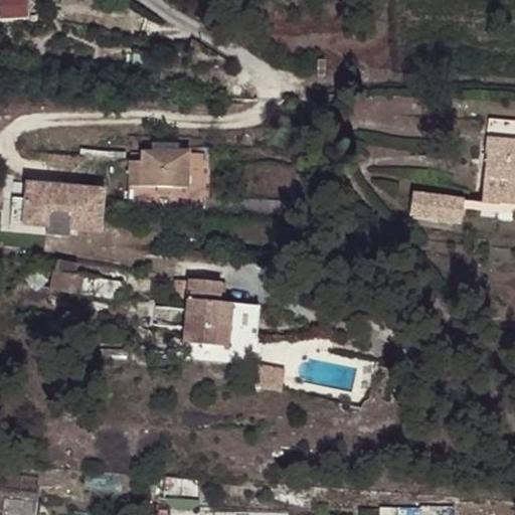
[(488,134),(514,135),(514,119),(489,118),(488,134)]
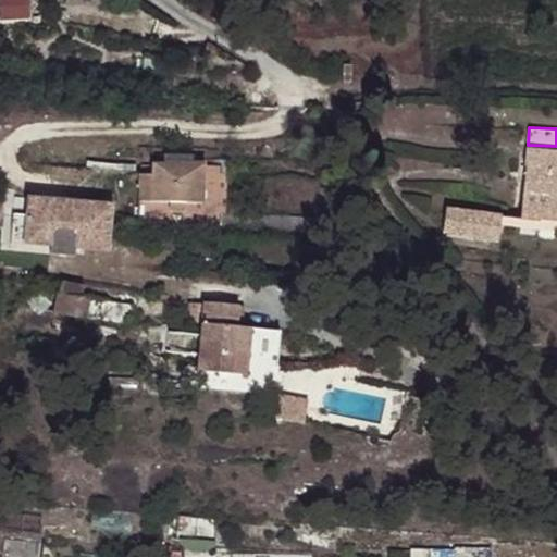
[(141,177),(140,205),(168,205),(185,206),(201,206),(203,169),(190,168),(162,166),(153,166),(153,177),(141,177)]
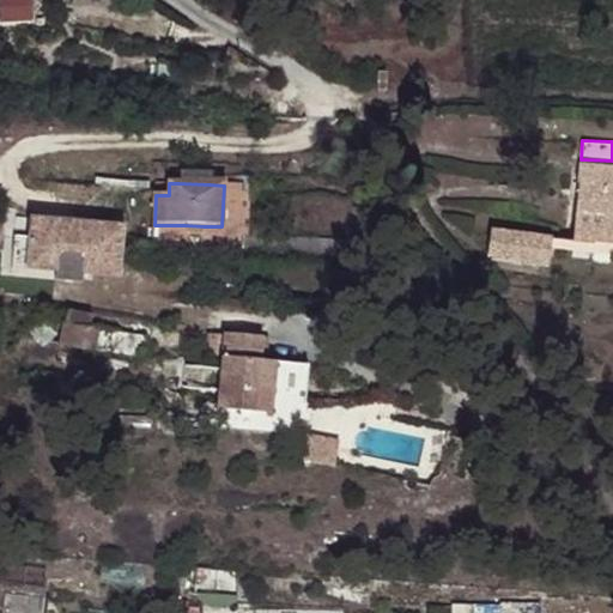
[(607,186),(580,183),(574,234),(612,237),(612,195),(607,195),(607,186)]
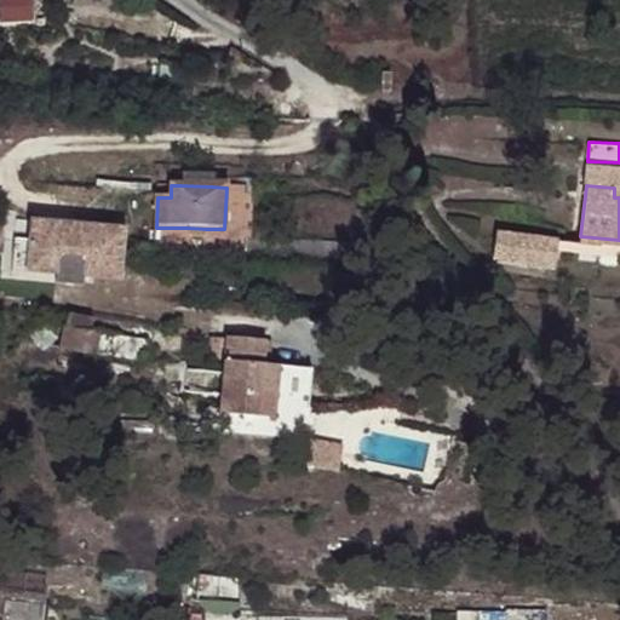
[(33,234),(29,233),(27,267),(120,275),(125,224),(34,217),(33,234)]
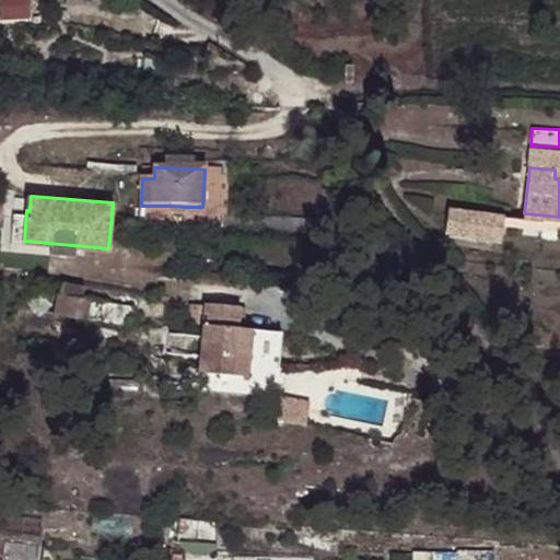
[(505,211),(446,205),(443,229),(502,235),(503,222),(505,211)]
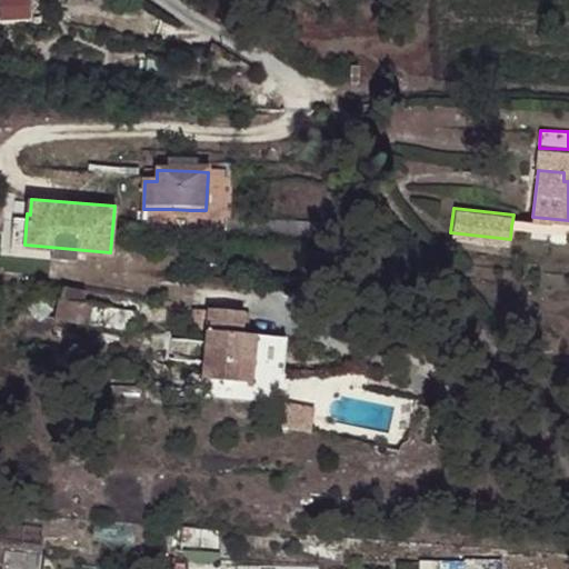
[(189,210),(171,209),(171,221),(189,221),(189,210)]
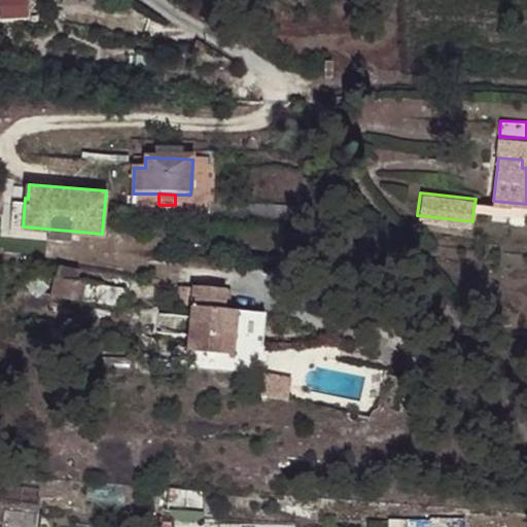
[(526,204),(493,201),(476,199),(473,209),(493,211),(526,215),(526,212),(526,204)]
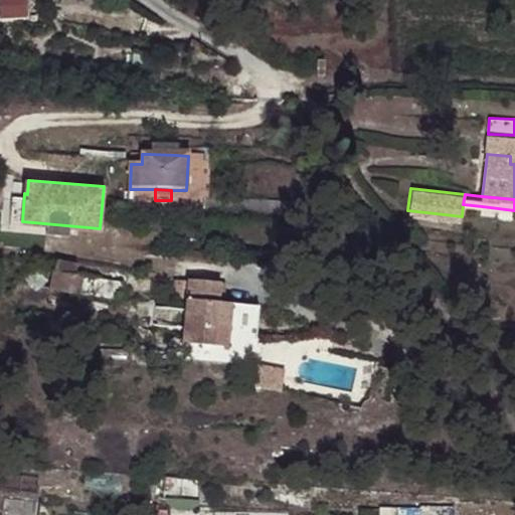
[(52,294),(120,302),(121,297),(122,285),(74,279),(74,270),(55,267),(54,276),(52,292),(52,294)]
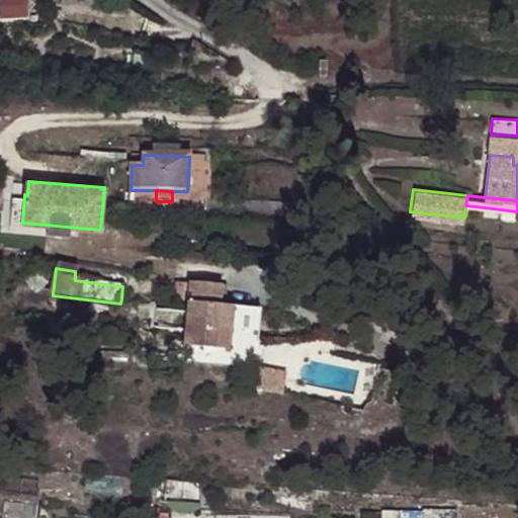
[(30,289),(53,293),(55,277),(33,274),(30,289)]
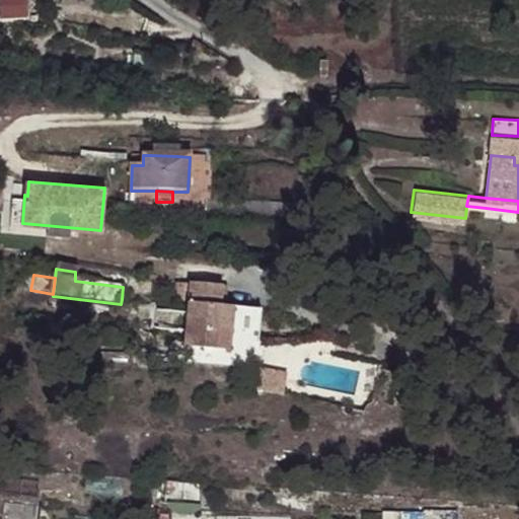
[(189,283),(177,282),(176,301),(190,302),(186,346),(218,349),(221,305),(223,285),(189,283)]
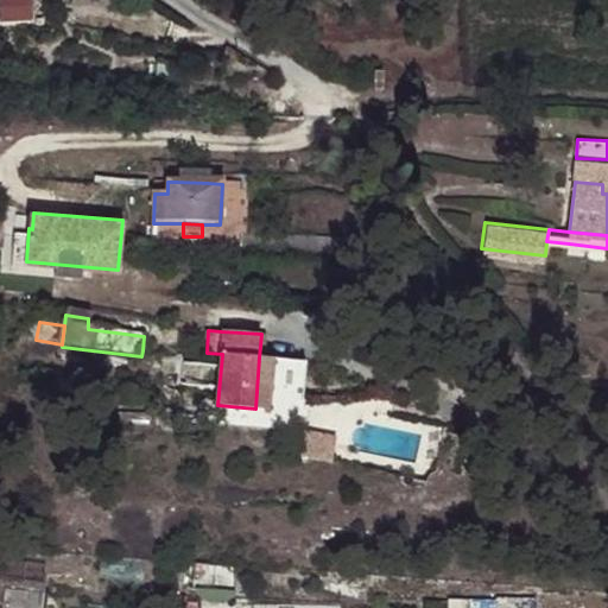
[(274,359),(259,358),(255,409),(270,410),(274,359)]
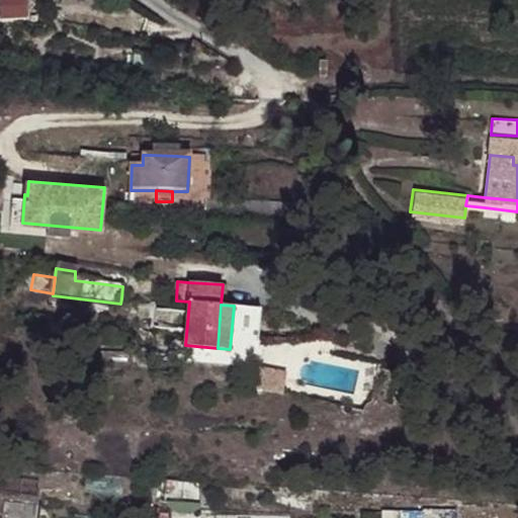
[(286,390),(287,370),(263,370),(262,389),(286,390)]
